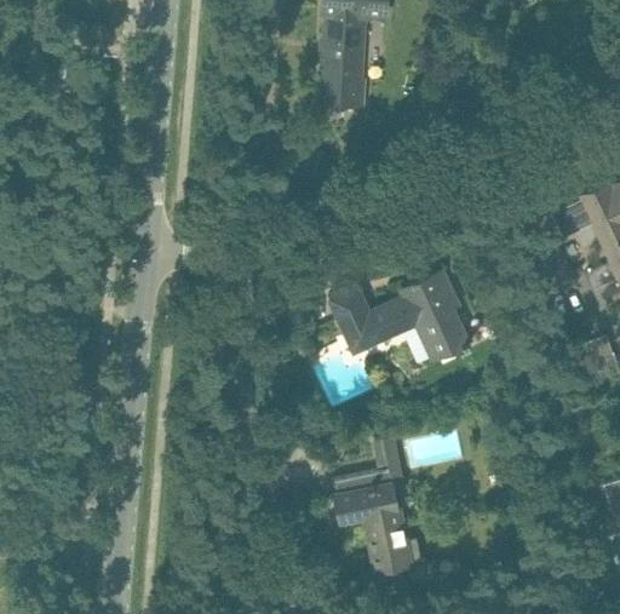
[(316,81),(314,105),(361,108),(363,84),(359,84),(362,22),(385,23),(386,0),(323,0),(320,57),(323,57),(322,81),(316,81)]
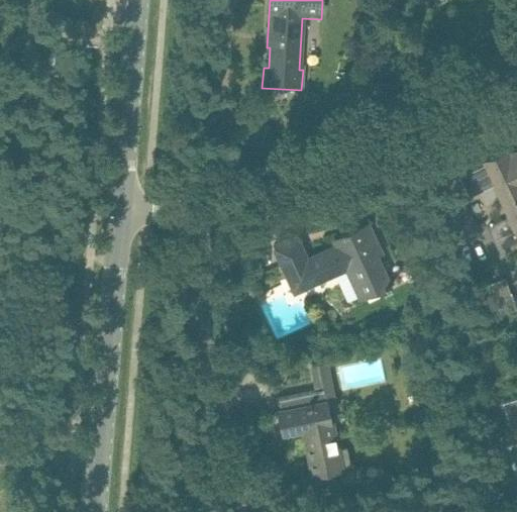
[(488,232),(501,260),(516,251),(516,157),(510,161),(508,156),(484,167),(485,169),(462,179),(466,184),(462,185),(463,188),(467,187),(467,188),(490,178),(511,221),(488,232)]
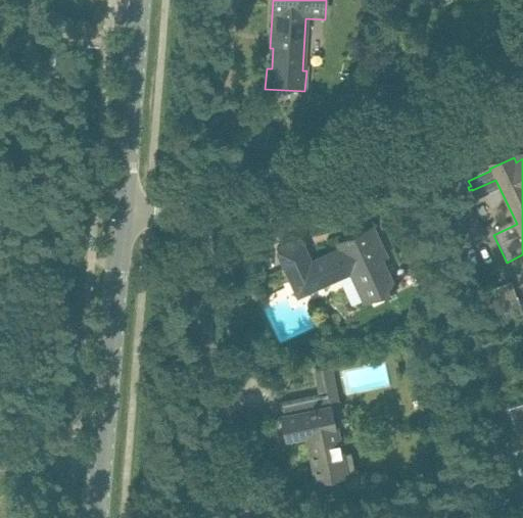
[(341,253),(311,268),(299,242),(277,252),(298,299),(351,275),(365,304),(384,295),(385,298),(395,294),(380,260),(385,257),(373,230),(337,246),(341,253)]
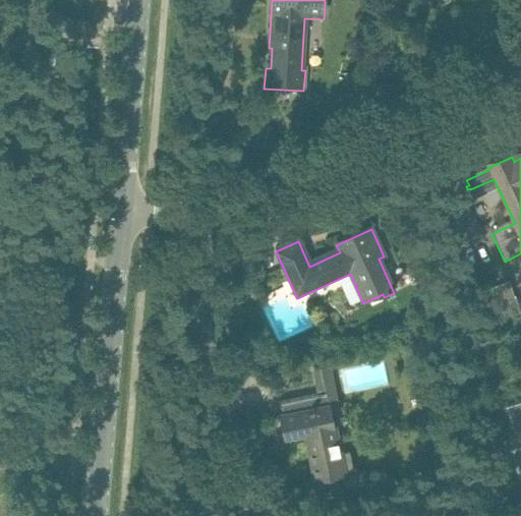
[(509,286),(494,291),(504,323),(519,318),(509,286)]
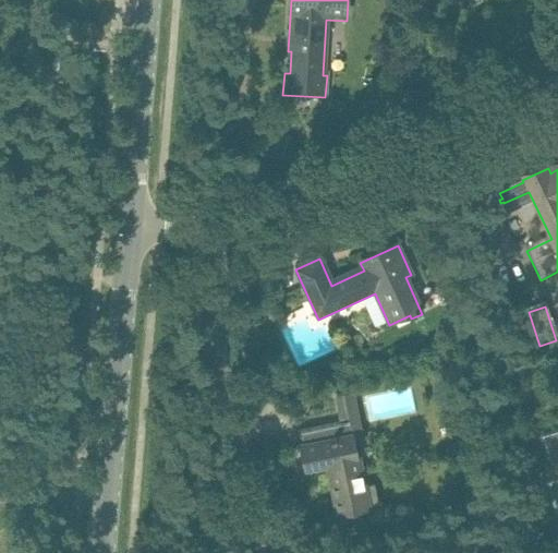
[(273,316),(271,324),(278,329),(286,326),(286,319),(279,313),(273,316)]
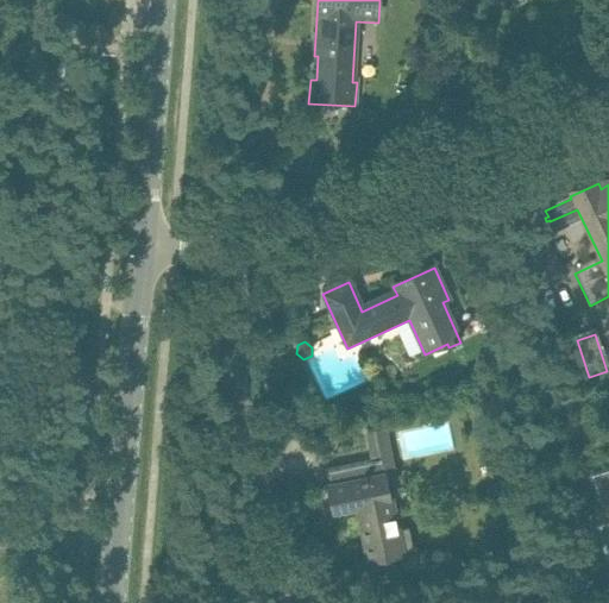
[(390,444),(387,431),(366,435),(369,448),(390,444)]
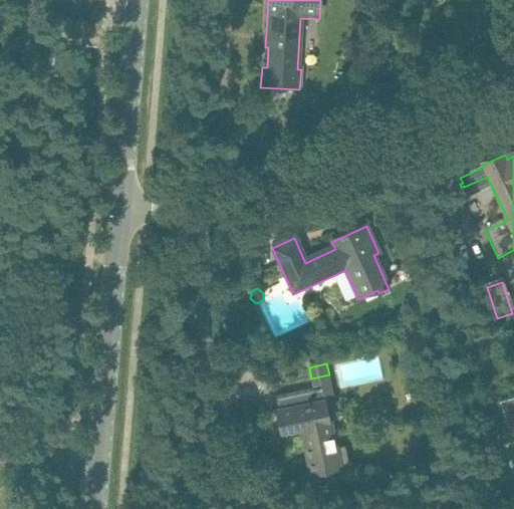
[(339,471),(325,401),(322,402),(320,392),(277,401),(279,413),(276,414),(281,434),(281,437),(302,433),(311,476),(339,471)]
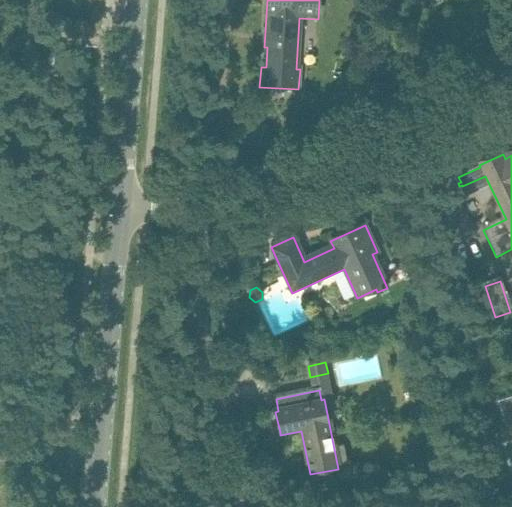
[(511,398),(498,403),(508,432),(511,430),(511,398)]
